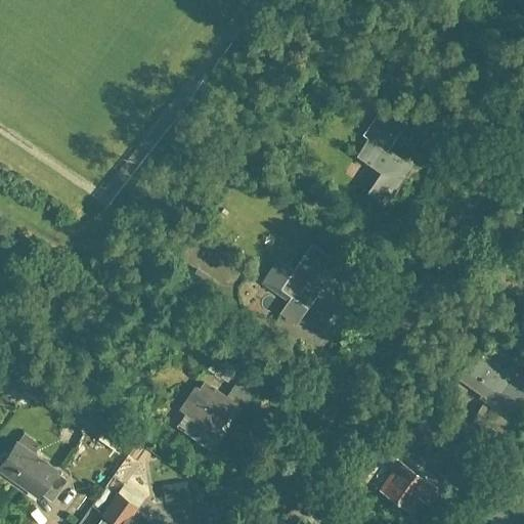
[(442,146),(425,135),(415,150),(432,162),(442,146)]
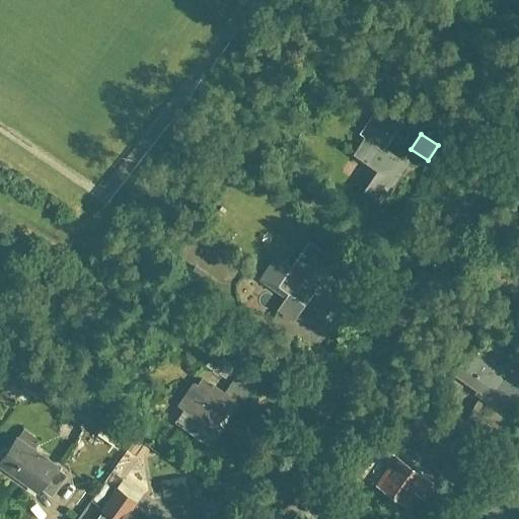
[(405,166),(365,138),(354,154),(377,171),(364,191),(381,202),(405,166)]
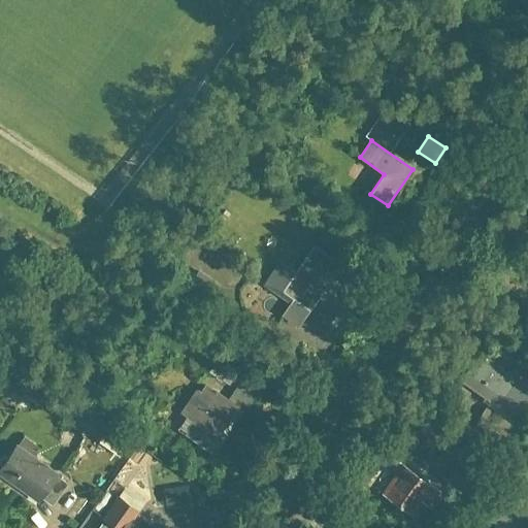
[(308,311),(314,305),(328,283),(340,266),(327,257),(315,248),(295,275),(283,294),(294,301),(308,311)]
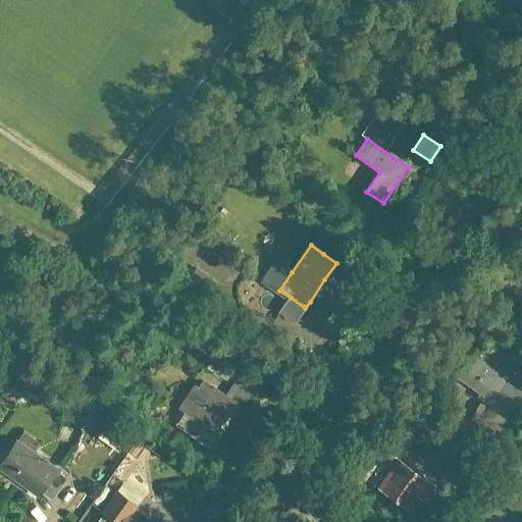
[(235,280),(245,285),(251,270),(241,266),(235,280)]
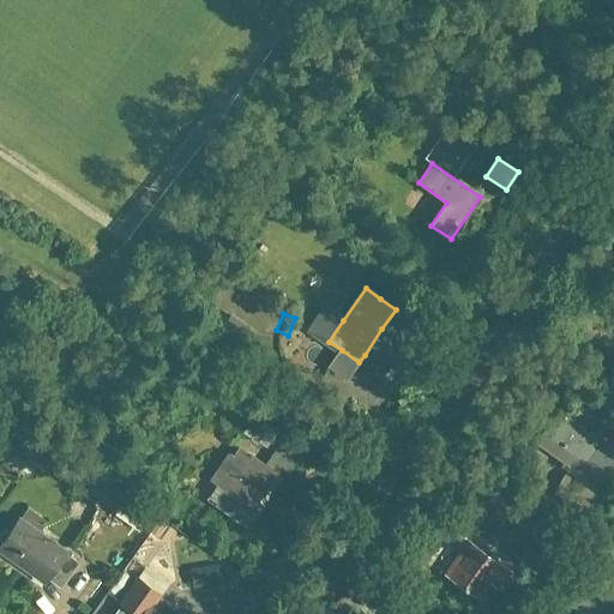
[(241,355),(256,335),(232,318),(217,338),(241,355)]
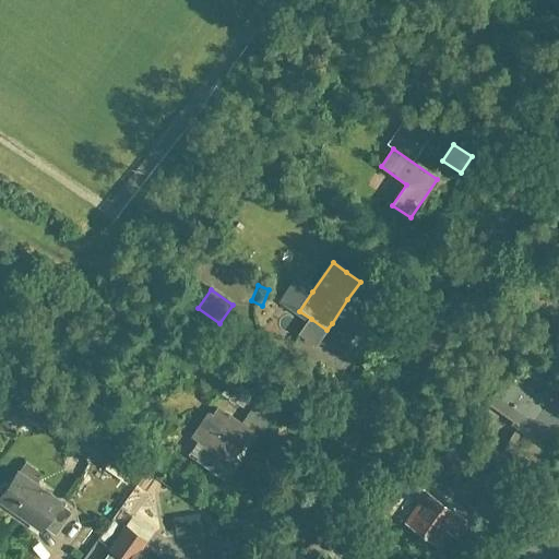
[(558,426),(558,407),(550,402),(514,376),(495,403),(519,419),(516,423),(546,444),(558,426)]
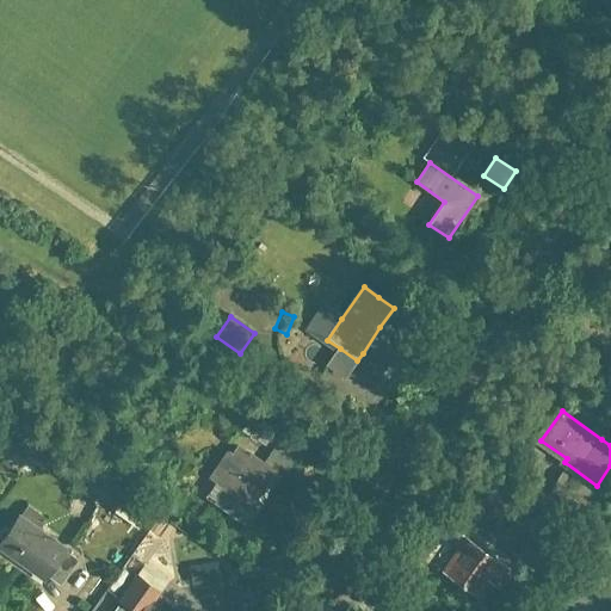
[(259,507),(254,504),(277,470),(252,454),(242,448),(234,458),(229,455),(216,474),(222,477),(220,480),(229,487),(221,499),(251,520),(259,507)]
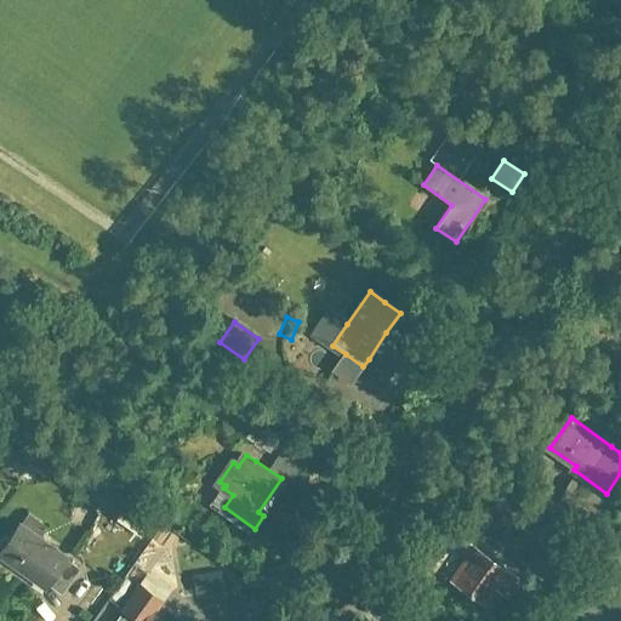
[(613,510),(570,482),(550,511),(592,540),(613,510)]
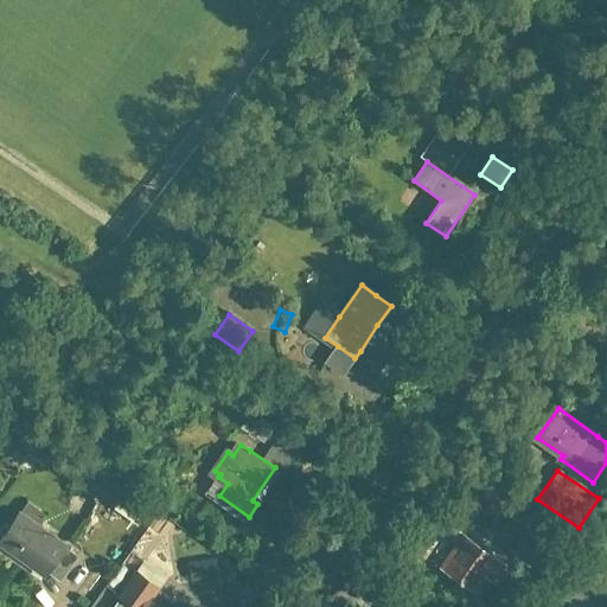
[(59,581),(76,557),(37,529),(45,517),(26,504),(18,516),(0,541),(0,545),(29,566),(31,562),(59,581)]
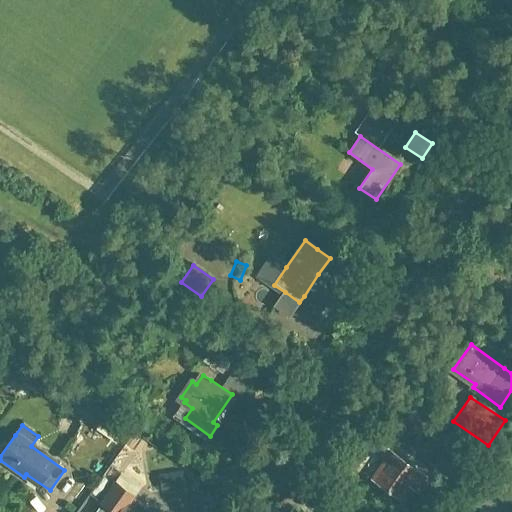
[(445,449),(431,465),(447,478),(460,462),(445,449)]
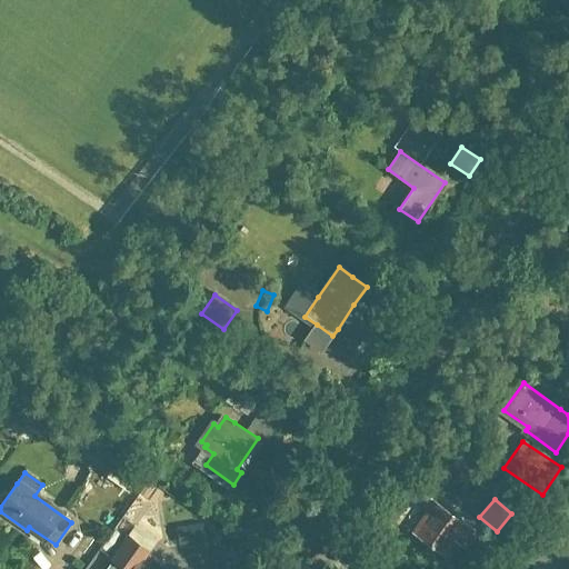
[(435,502),(413,533),(429,545),(428,546),(431,548),(432,547),(445,555),(455,540),(466,548),(477,531),(435,502)]
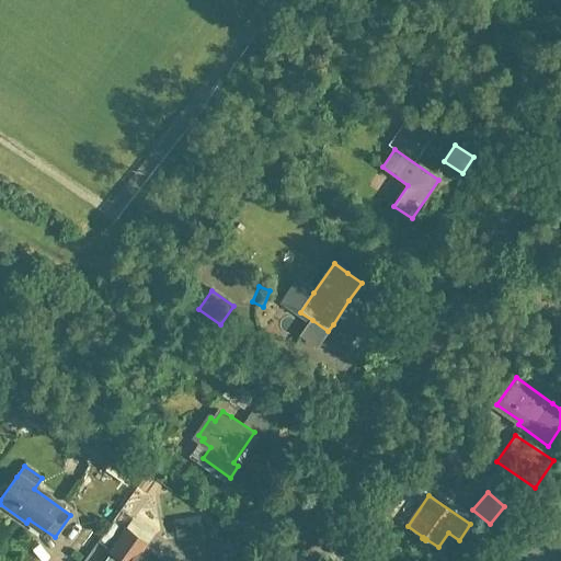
[(147,560),(138,554),(146,544),(127,530),(112,552),(124,560),(147,560)]
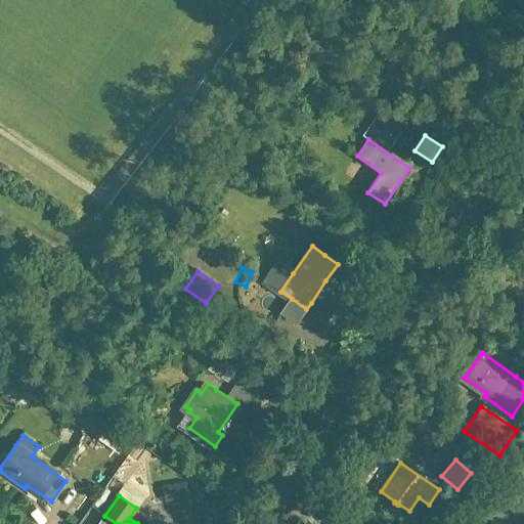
[(521,523),(518,515),(523,512),(523,500),(513,507),(512,504),(490,514),(494,523),(521,523)]
